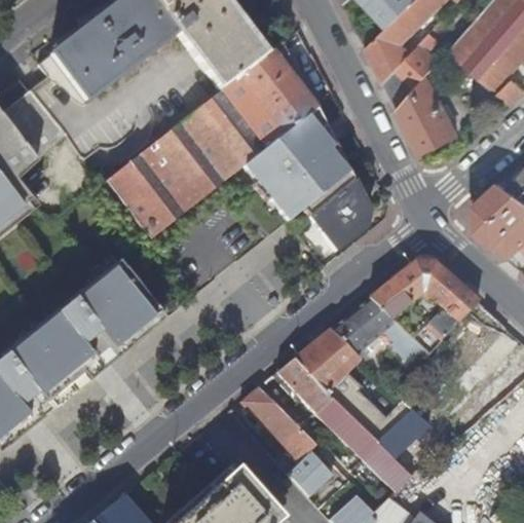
[(120,143),(129,155),(264,54),(225,3),(222,0),(102,0),(79,17),(86,27),(40,62),(49,74),(29,89),(66,134),(82,153),(99,142),(103,143),(109,145),(115,144),(120,143)]
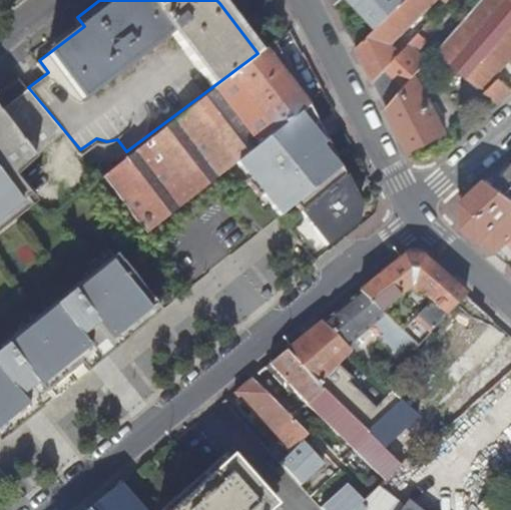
[(358,0),(371,14),(362,21),(373,33),(395,12),(406,0),(358,0)]
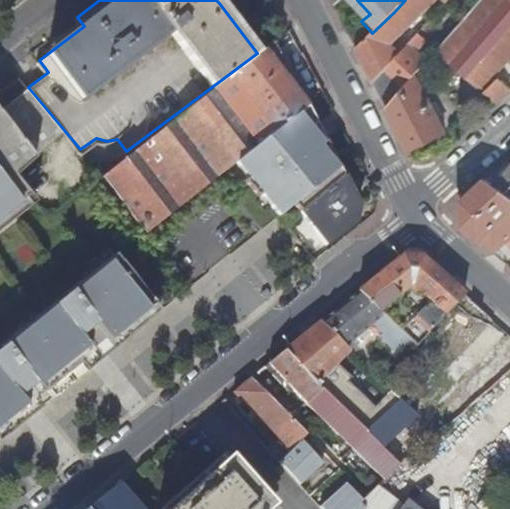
[(415,19),(434,0),(405,0),(394,12),(372,33),(359,46),(377,80),(403,51),(391,39),(414,17),(415,19)]
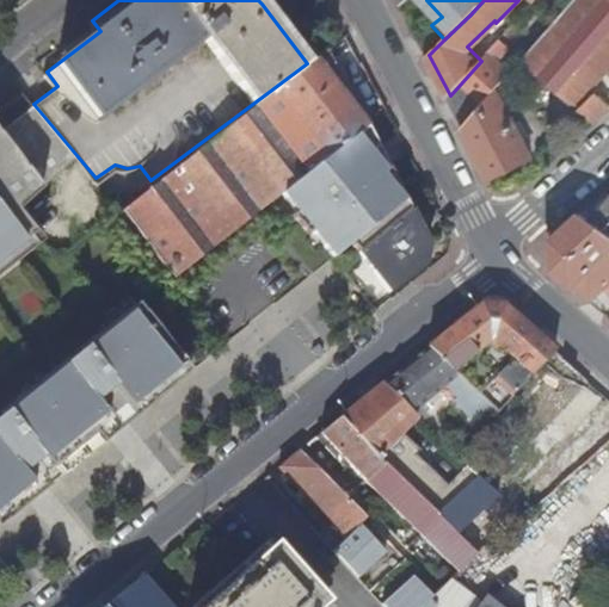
[(467,47),(481,61),(504,37),(506,33),(516,24),(537,0),(518,0),(496,23),(494,20),(467,47)]
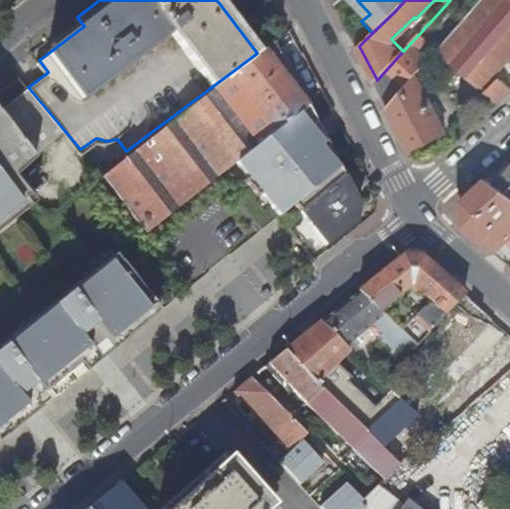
[(482,0),(464,21),(453,33),(440,48),(499,101),(509,91),(509,83),(505,79),(499,79),(496,83),(492,80),(509,59),(509,0),(482,0)]
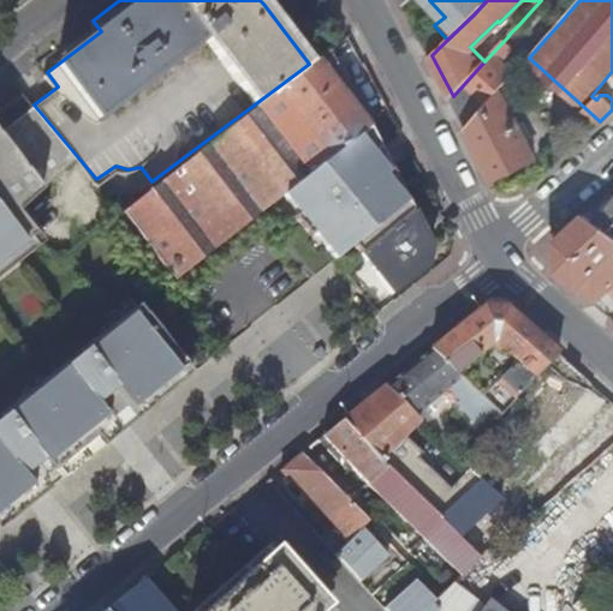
[(535,31),(545,40),(558,25),(549,16),(535,31)]
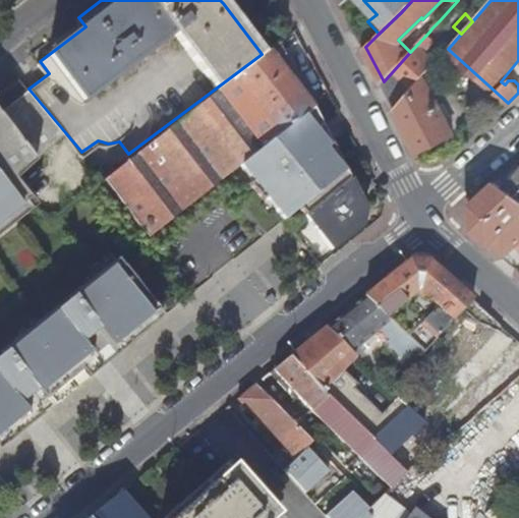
[(429,32),(438,39),(445,32),(440,27),(444,23),(440,20),(431,29),(429,32)]
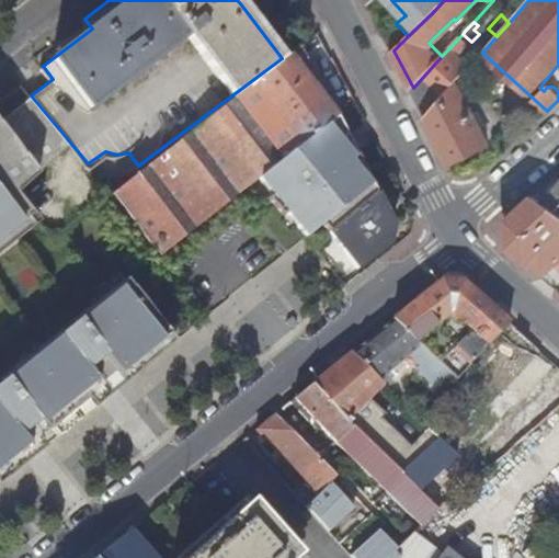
[(408,36),(396,23),(385,33),(394,50),(408,36)]
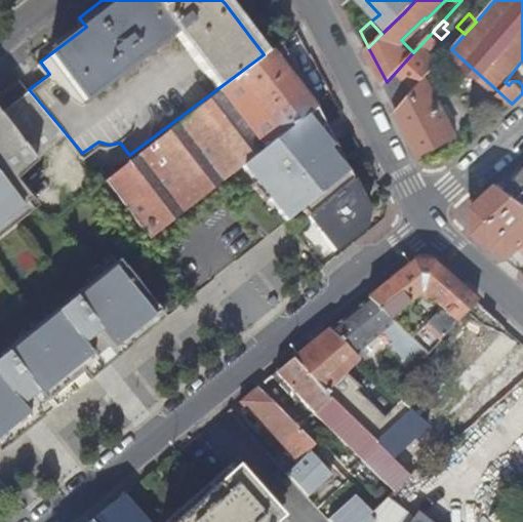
[(430,51),(441,39),(433,32),(413,52),(387,82),(396,102),(413,81),(418,86),(428,76),(441,62),(430,51)]
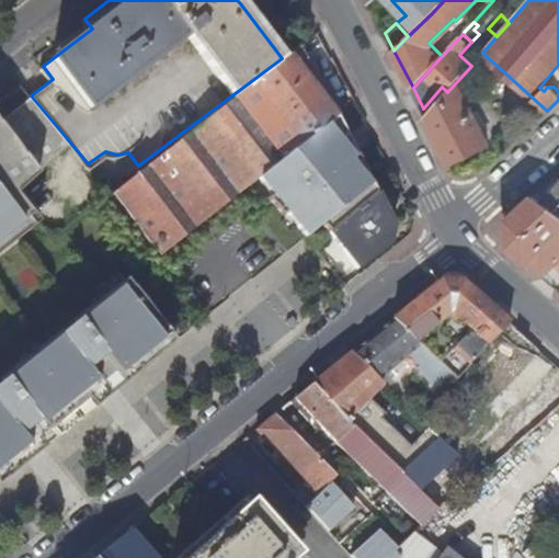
[(150,166),(114,193),(161,253),(239,194),(262,175),(340,114),(341,114),(304,43),(282,59),(282,58),(138,166),(140,168),(147,161),(150,166)]
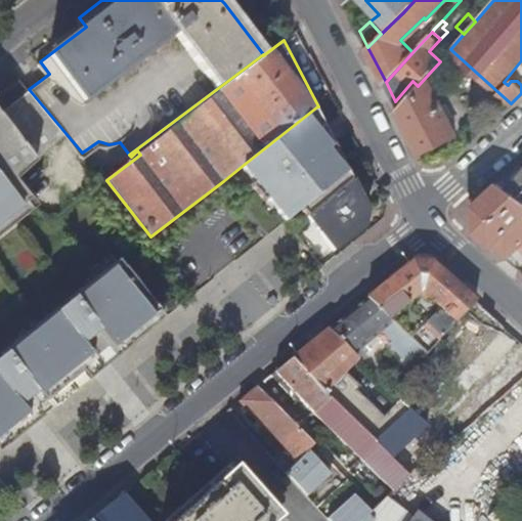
[(459,135),(427,76),(418,86),(399,109),(423,154),(459,135)]
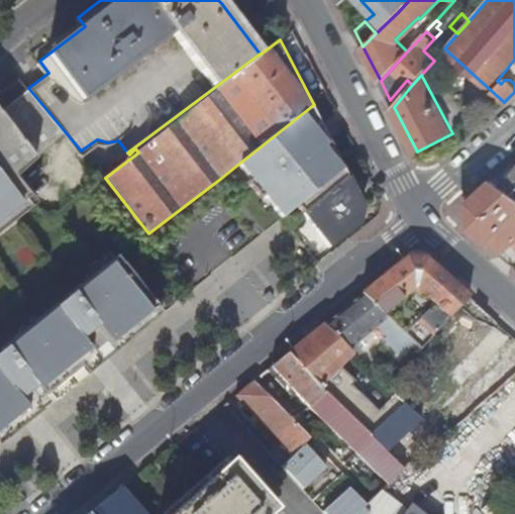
[(0,230),(37,202),(16,177),(15,176),(65,131),(28,88),(19,77),(0,90),(0,230)]
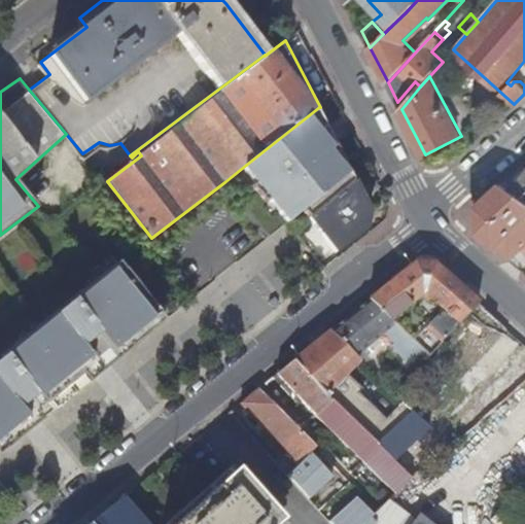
[(401,109),(420,86),(415,81),(397,102),(401,109)]
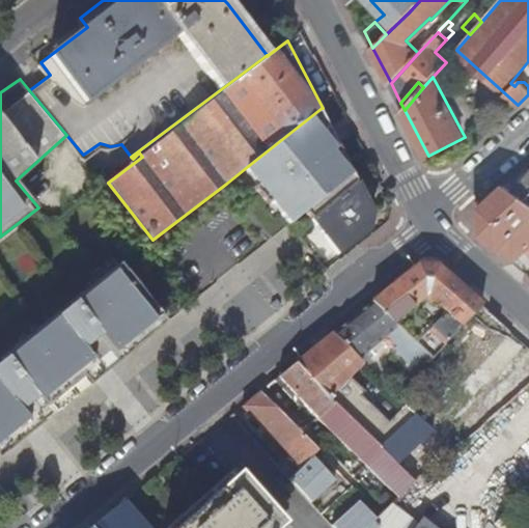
[(331,127),(322,108),(248,166),(259,182),(256,185),(270,201),(274,198),(293,221),(308,209),(314,216),(359,179),(340,144),(337,146),(325,132),(331,127)]
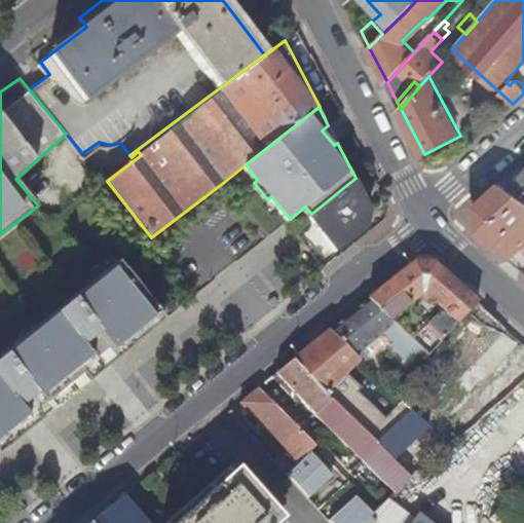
[(337,143),(328,125),(322,131),(334,145),(337,143)]
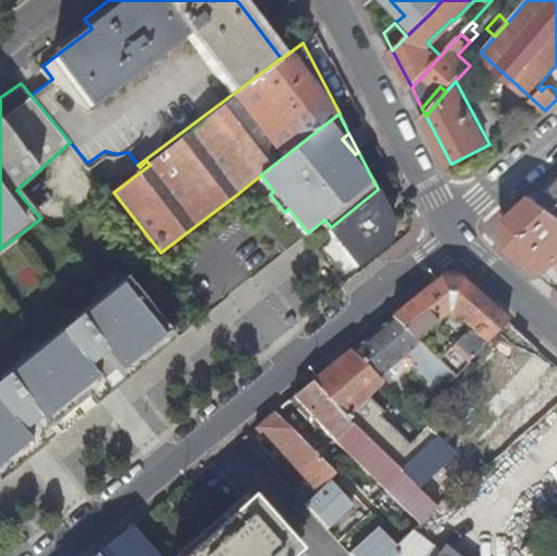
[(556,184),(549,192),(544,199),(556,208),(556,184)]
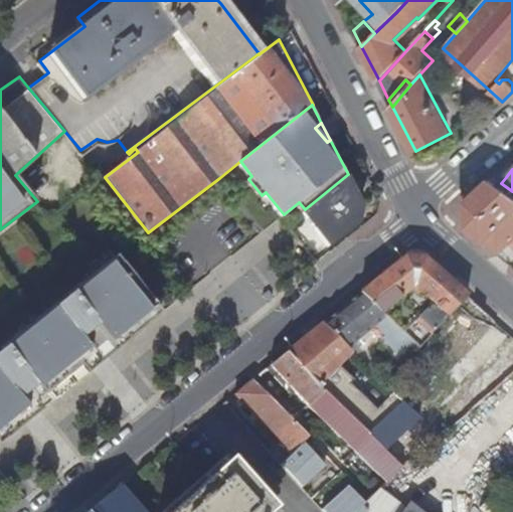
[(501,183),(506,177),(500,171),(494,177),(501,183)]
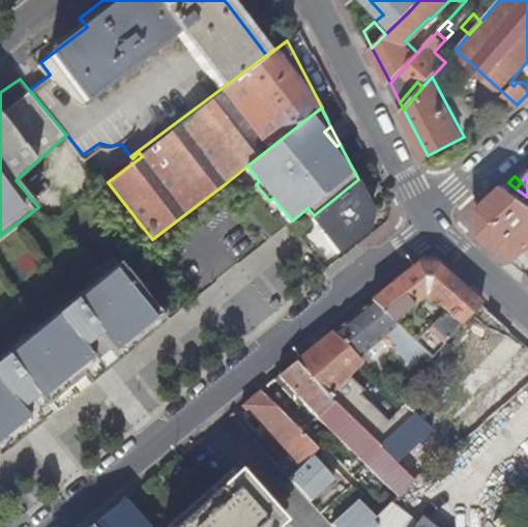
[(380,204),(359,178),(358,179),(314,215),(343,251),(380,220),(380,204)]
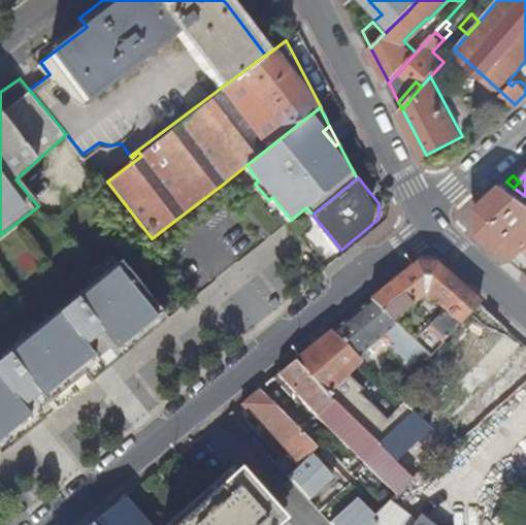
[(525,196),(514,188),(506,182),(482,204),(481,230),(496,244),(499,242),(514,257),(524,245),(525,247),(525,196)]
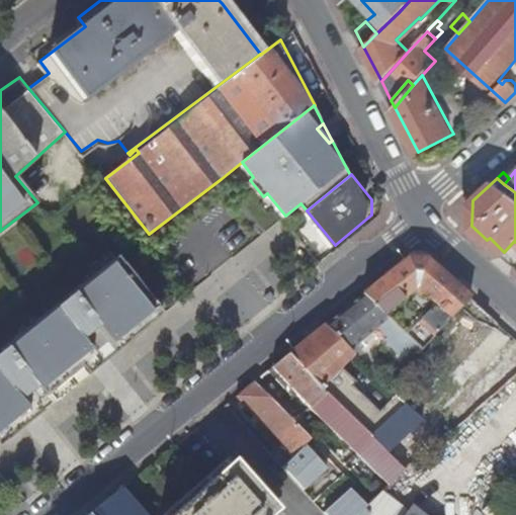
[(0,437),(4,442),(44,410),(37,403),(50,393),(83,366),(89,373),(129,342),(122,334),(159,305),(123,262),(117,254),(71,291),(73,293),(57,307),(55,305),(4,345),(6,347),(0,351),(0,437)]
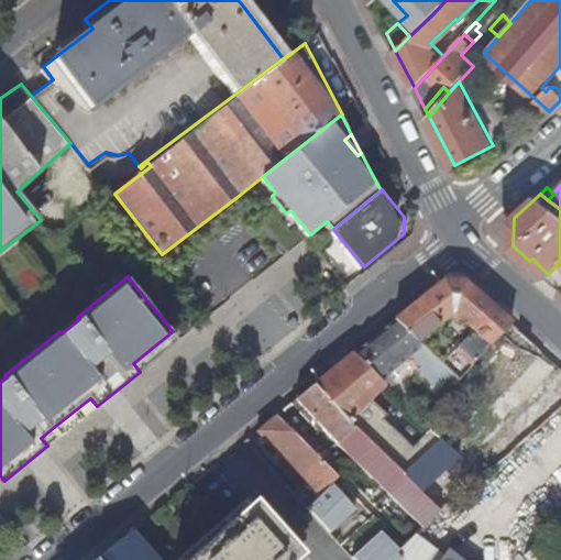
[(454,348),(411,306),(397,317),(454,373),(460,379),(470,368),(513,321),(466,281),(441,281),(414,304),(457,344),(454,348)]
